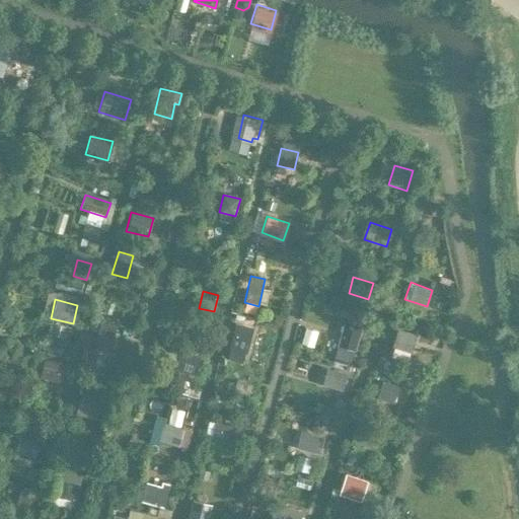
[(122,345),(126,327),(99,321),(95,338),(122,345)]
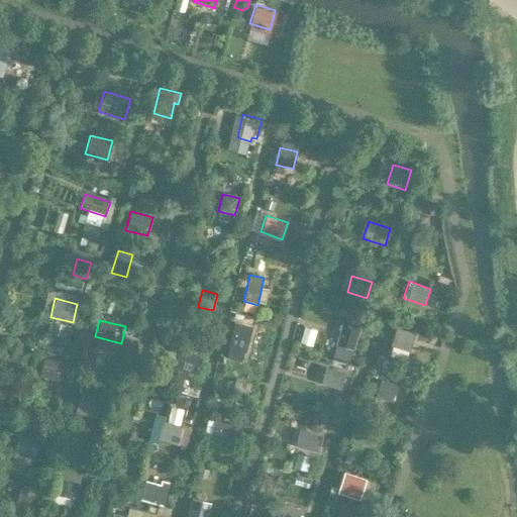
[(353,351),(360,327),(343,322),(336,346),(353,351)]
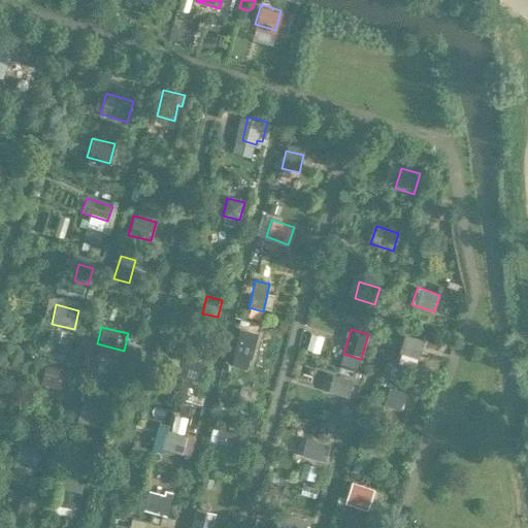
[(246,370),(257,335),(239,330),(232,356),(233,357),(231,366),(246,370)]
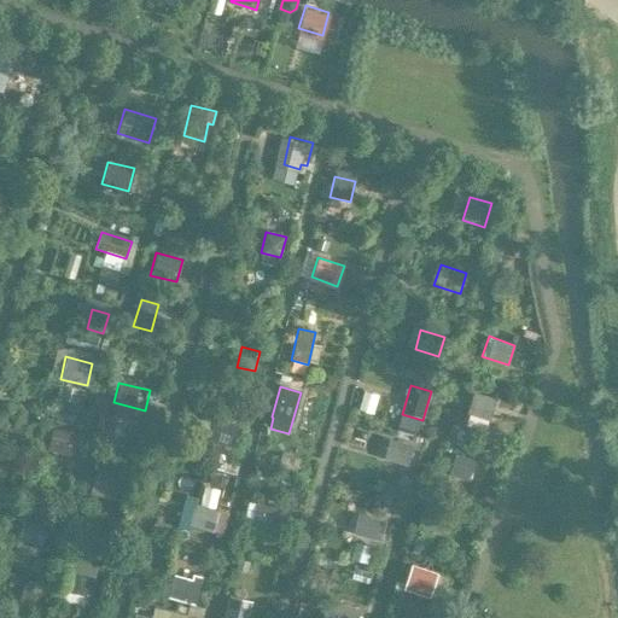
[(490,421),(496,401),(474,395),(468,414),(490,421)]
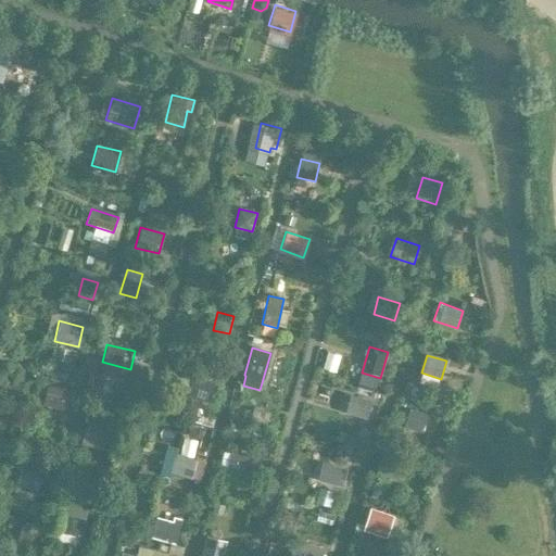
[(210,403),(215,382),(181,374),(176,393),(210,403)]
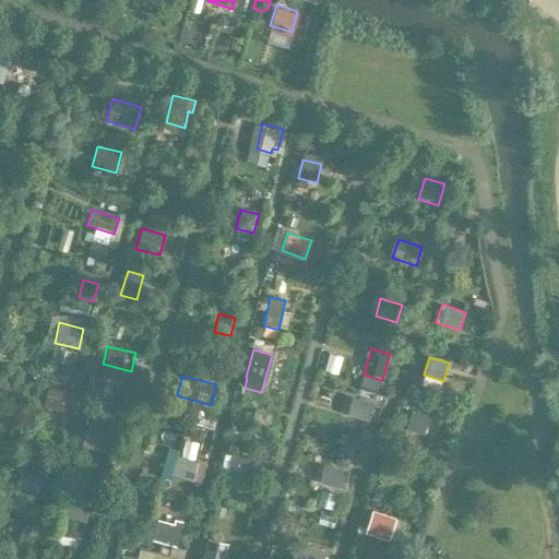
[(69,415),(73,395),(49,389),(45,409),(69,415)]
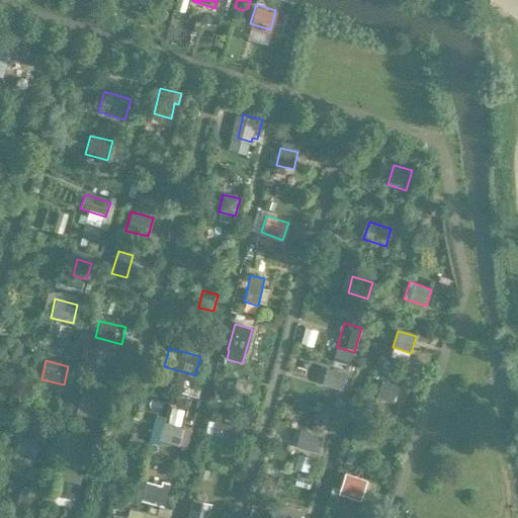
[(341,391),(346,374),(328,368),(323,384),(341,391)]
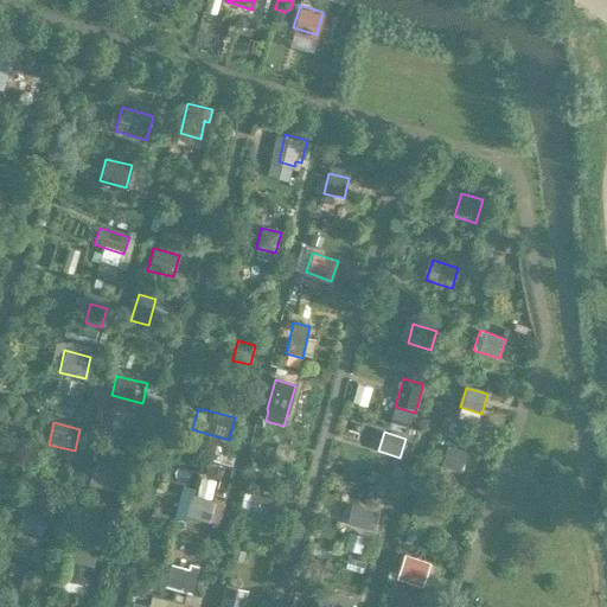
[(448,446),(442,465),(461,471),(467,452),(448,446)]
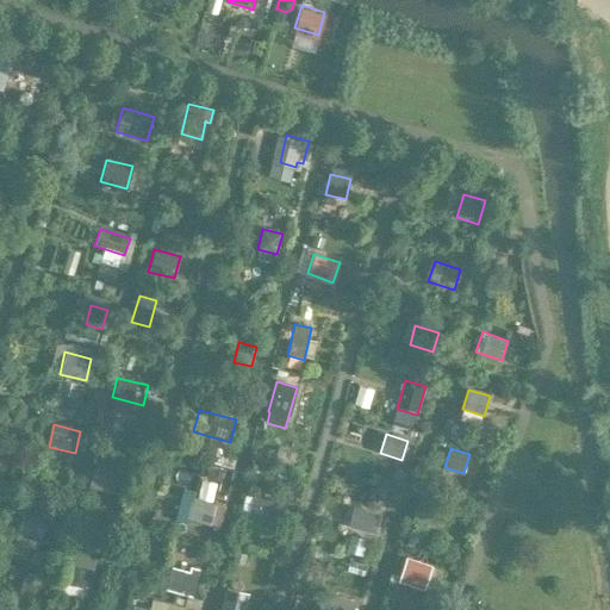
[(112,495),(120,466),(97,459),(88,489),(112,495)]
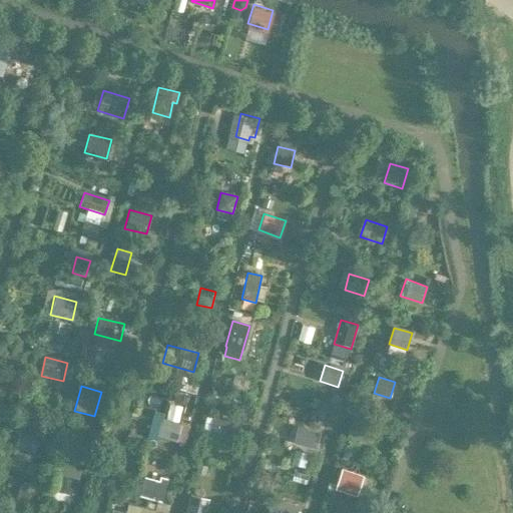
[(180,441),(185,425),(177,423),(177,421),(158,416),(159,411),(150,408),(143,435),(152,438),(153,434),(173,440),(173,439),(180,441)]
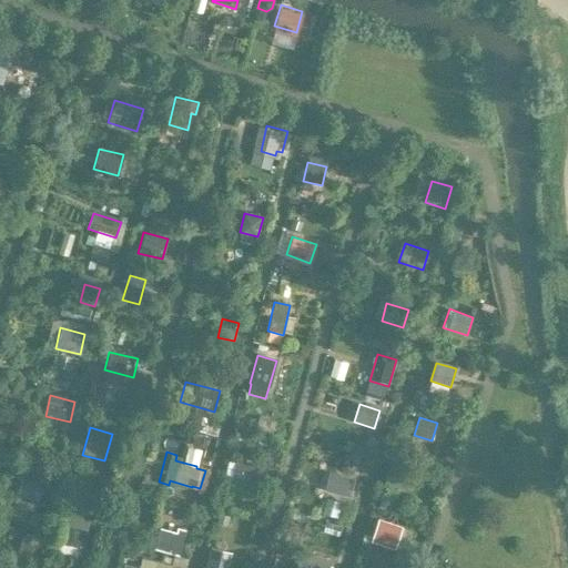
[(254,490),(260,469),(235,463),(231,484),(254,490)]
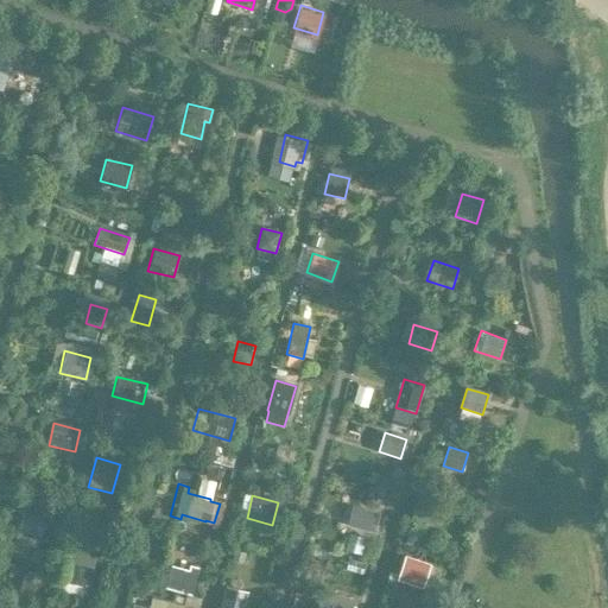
[(40,539),(49,510),(24,504),(16,533),(40,539)]
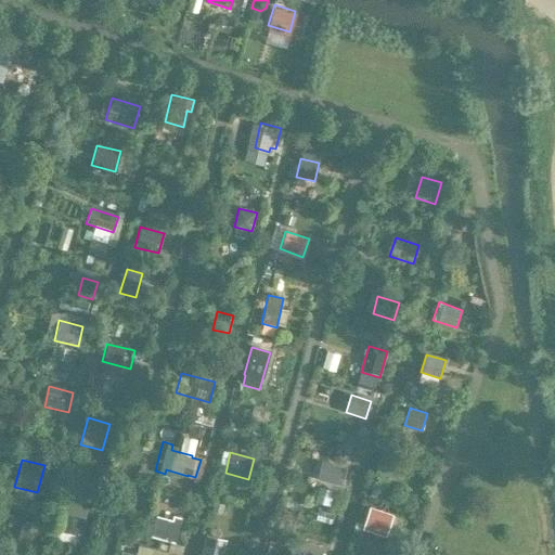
[(341,485),(346,469),(322,464),(318,478),(341,485)]
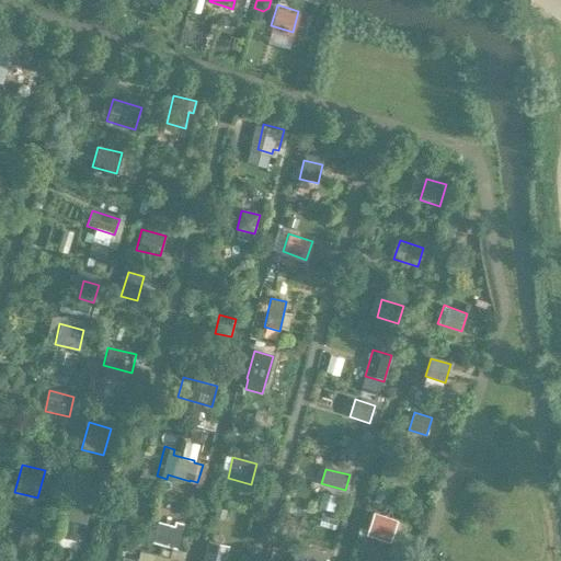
[(217,510),(215,518),(224,521),(226,512),(217,510)]
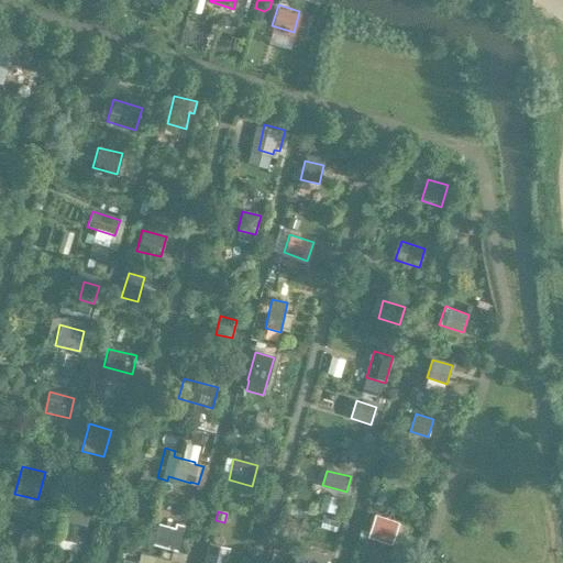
[(395,542),(400,525),(381,518),(375,536),(395,542)]
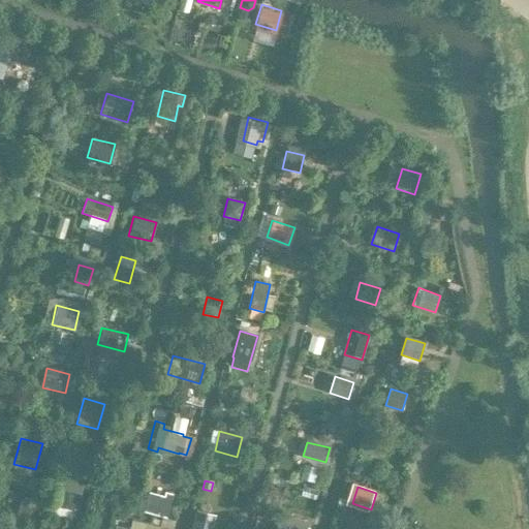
[(72,511),(78,493),(60,488),(56,506),(72,511)]
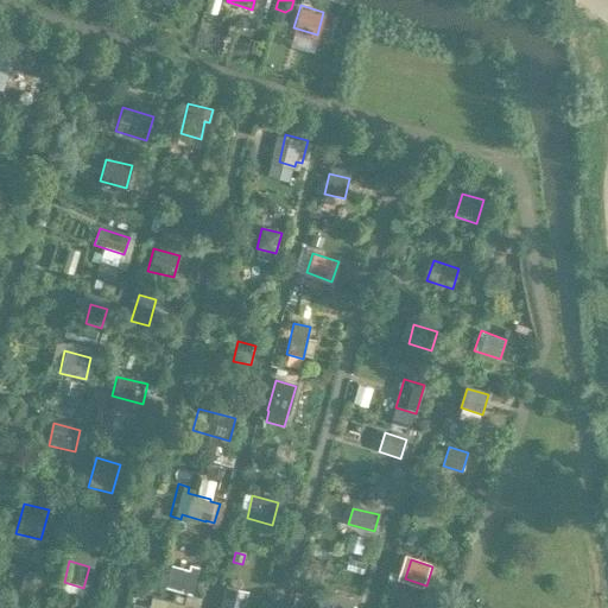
[(349,561),(347,570),(363,575),(366,565),(349,561)]
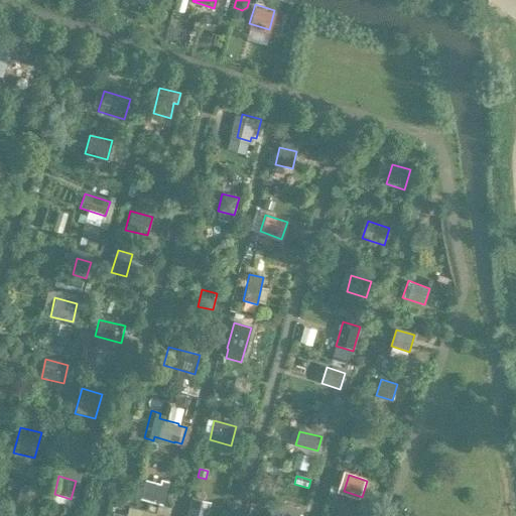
[(162,506),(166,488),(144,482),(140,501),(162,506)]
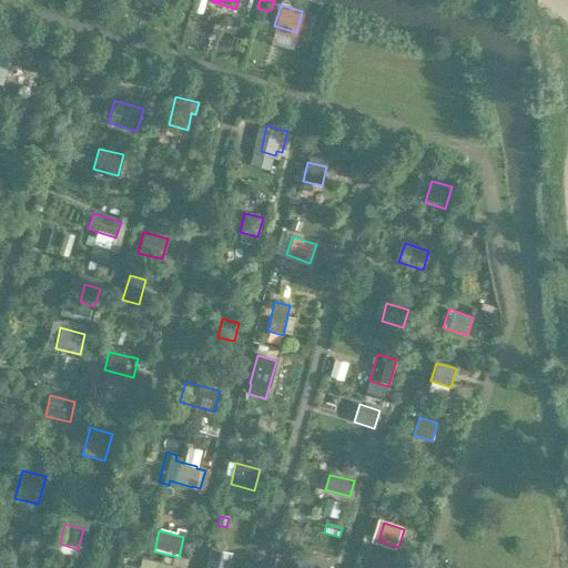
[(311,554),(306,567),(330,567),(333,559),(311,554)]
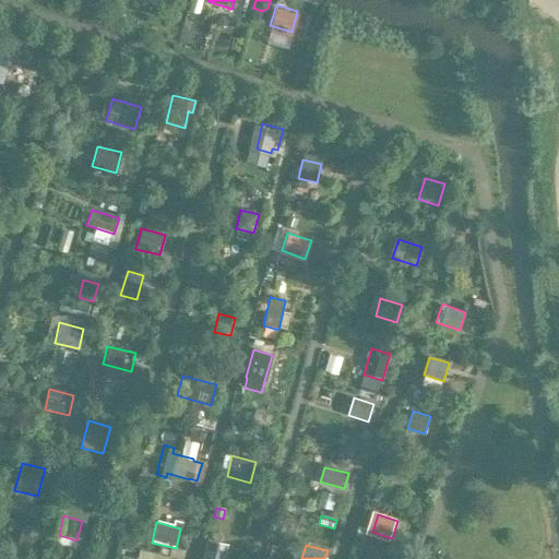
[(225,558),(226,556),(202,549),(199,558),(225,558)]
